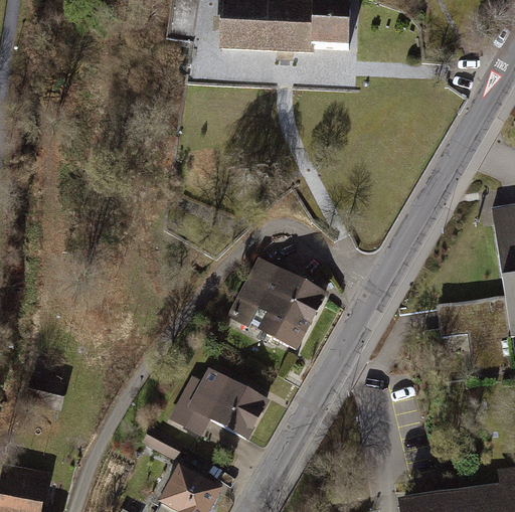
[(353,51),(355,12),(320,10),(321,2),(286,0),(222,0),(219,52),(317,58),(318,49),(353,51)]
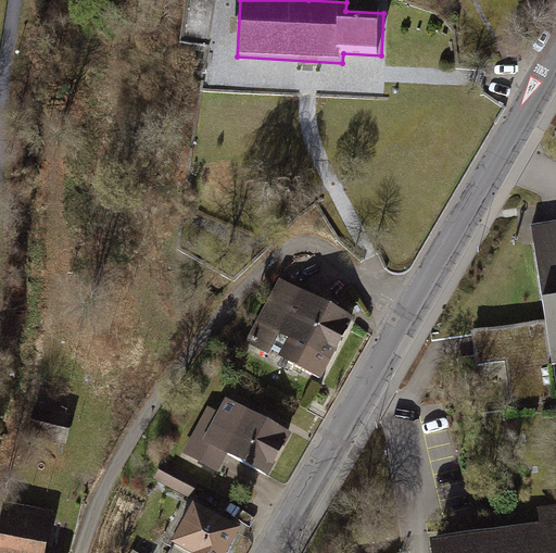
[(555,218),(531,223),(551,361),(555,360),(555,218)]
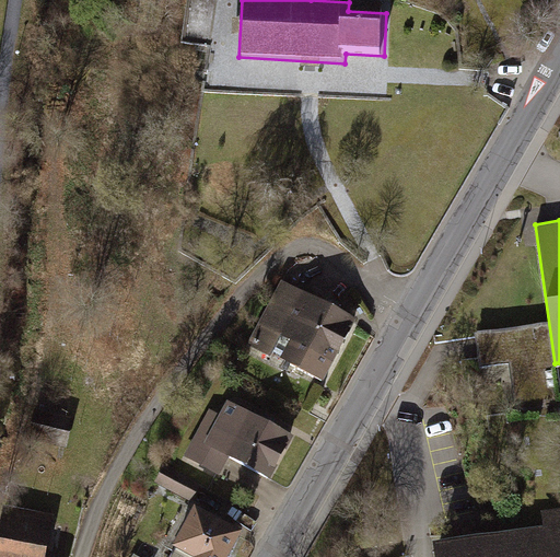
[(323,376),(353,316),(281,280),(251,339),(323,376)]
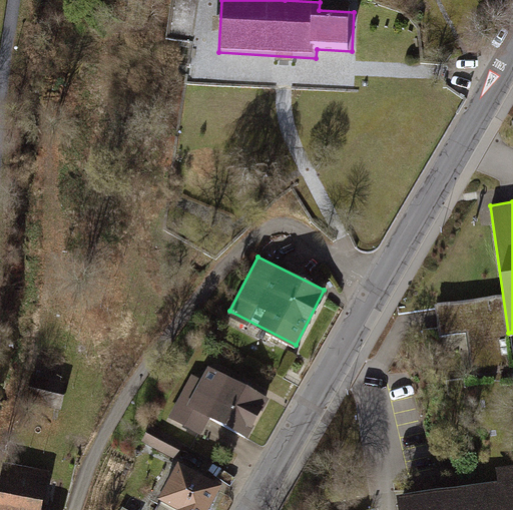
[(247,434),(267,397),(195,359),(168,410),(201,428),(209,413),(247,434)]
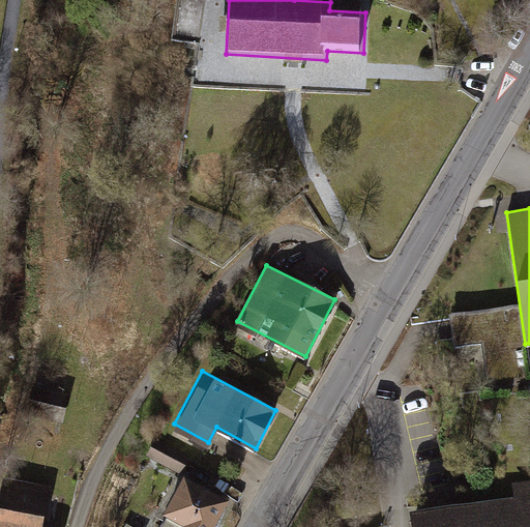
[(208,526),(226,498),(183,474),(159,515),(181,526),(208,526)]
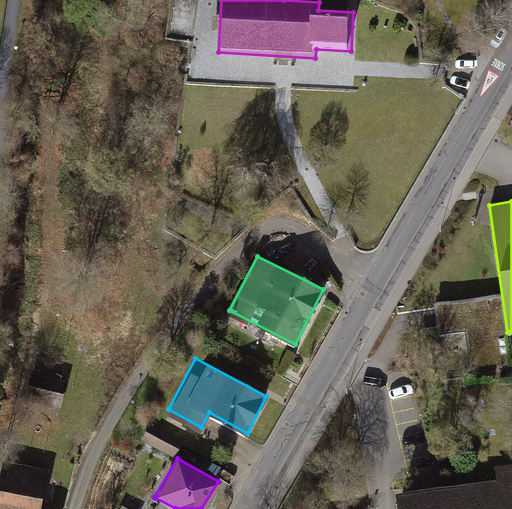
[(0,508),(45,508),(53,472),(7,463),(0,499),(0,508)]
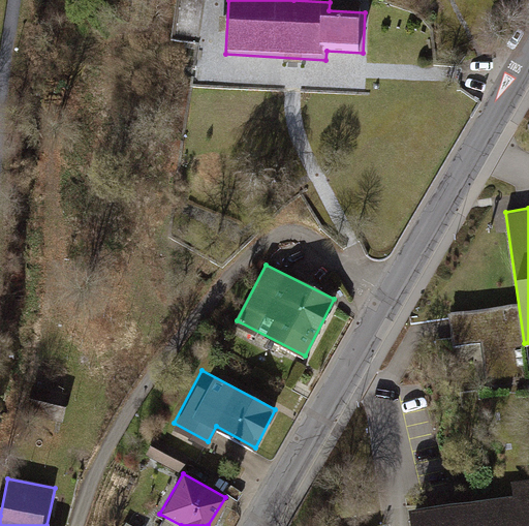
[(528,525),(528,482),(517,485),(517,501),(414,518),(415,525),(528,525)]
